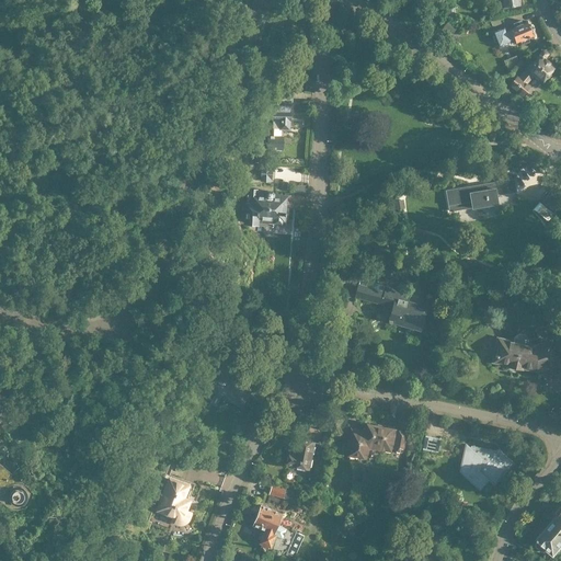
[(516,44),(521,42),(522,45),(529,42),(528,38),(533,36),(531,33),(531,29),(528,25),(527,22),(523,23),(522,20),(513,23),(514,26),(510,29),(510,27),(508,27),(510,30),(505,32),(504,27),(492,32),(494,36),(492,37),(495,43),(496,43),(501,54),(515,47),(513,41),(514,41),(516,45),(516,44)]
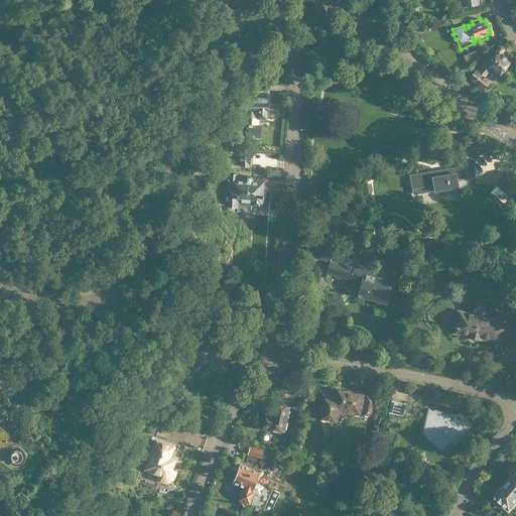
[(483,65),(484,65),(480,69),(487,75),(491,70),(495,73),(496,73),(500,76),(503,72),(504,72),(507,69),(507,66),(510,61),(505,57),(501,54),(505,49),(500,45),(483,65)]
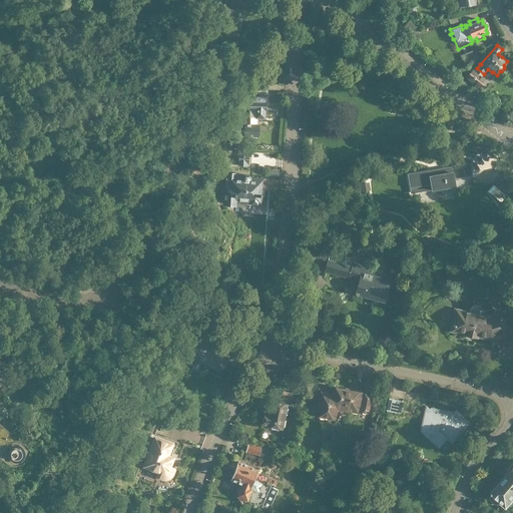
[(472,50),(461,54),(463,60),(474,56),(472,50)]
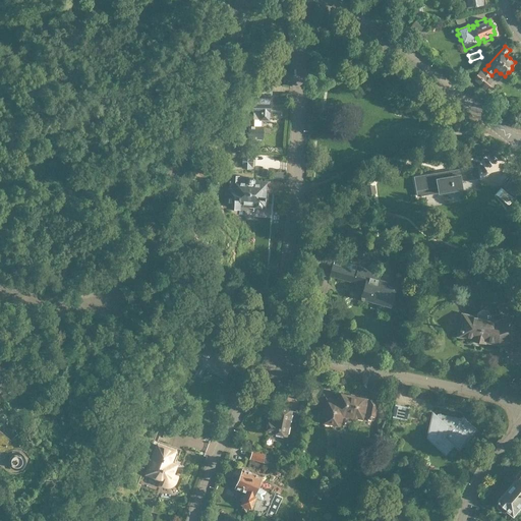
[(476,68),(480,71),(485,65),(481,61),(476,68)]
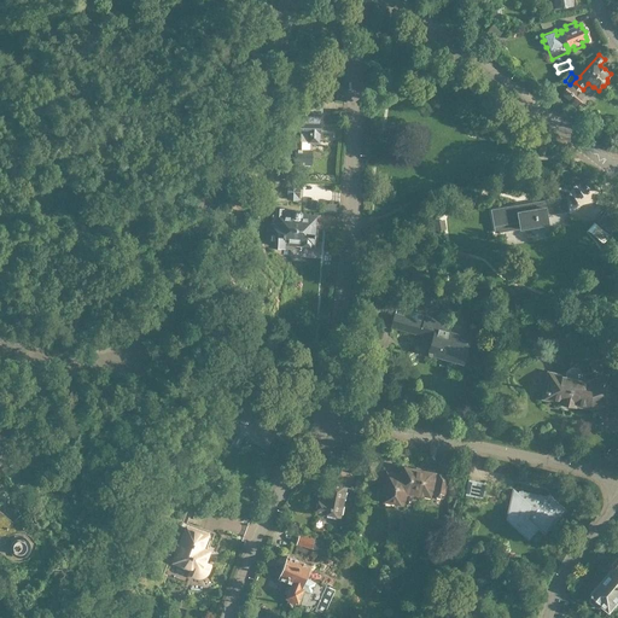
[(563,100),(557,95),(553,101),(558,106),(563,100)]
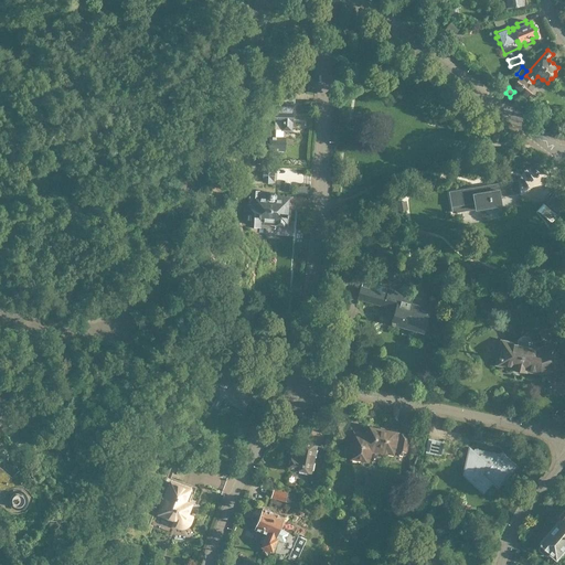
[(275,100),(274,124),(274,130),(267,130),(267,157),(279,157),(279,138),(284,138),(284,131),(291,131),(292,102),(275,100)]
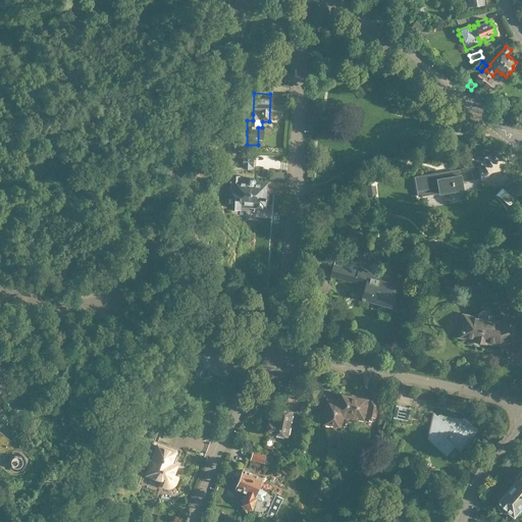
[(252,154),(231,153),(230,166),(251,167),(252,154)]
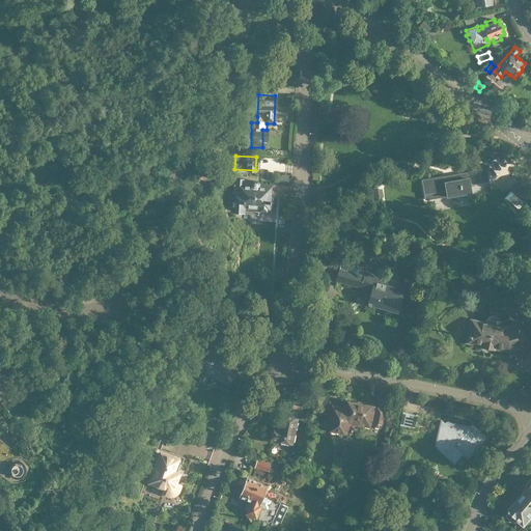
[(470,185),(488,182),(486,169),(422,180),(425,199),(447,196),(447,197),(471,193),(470,185)]
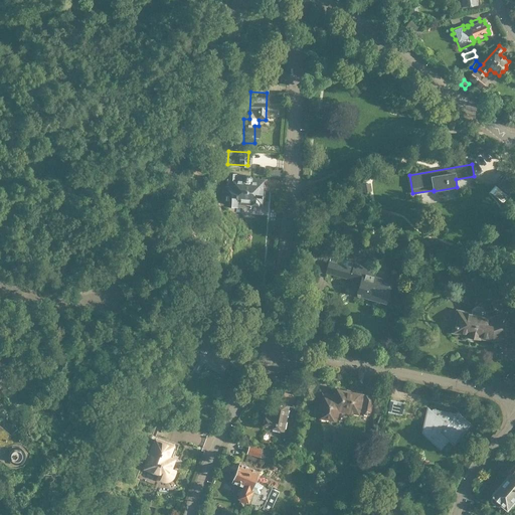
[(514,180),(504,172),(495,184),(509,194),(514,185),(514,180)]
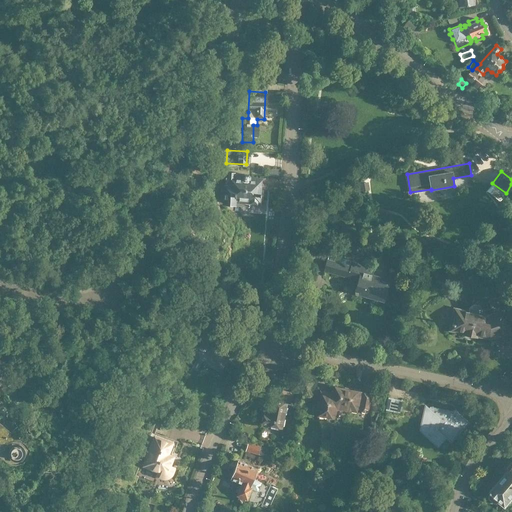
[(222,204),(235,205),(236,202),(259,204),(259,200),(262,200),(263,191),(260,190),(260,178),(249,177),(249,176),(248,175),(225,173),(224,185),(223,191),(221,190),(220,198),(223,198),(222,204)]
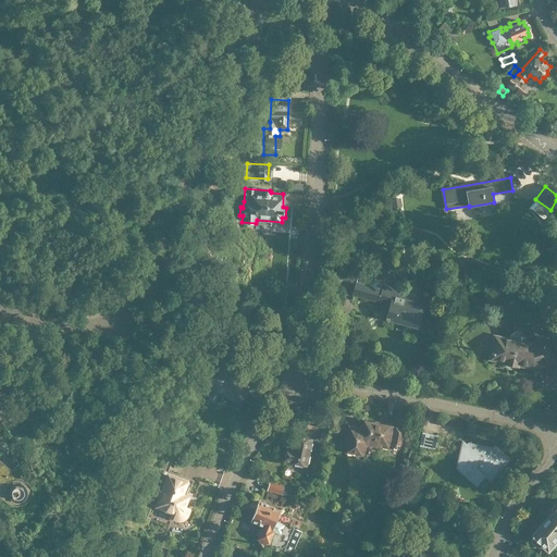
[(401,198),(391,198),(391,212),(401,213),(401,198)]
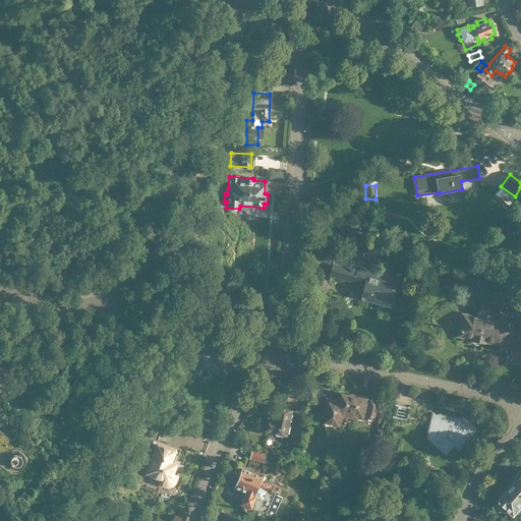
[(500,188),(496,194),(511,205),(515,197),(500,188)]
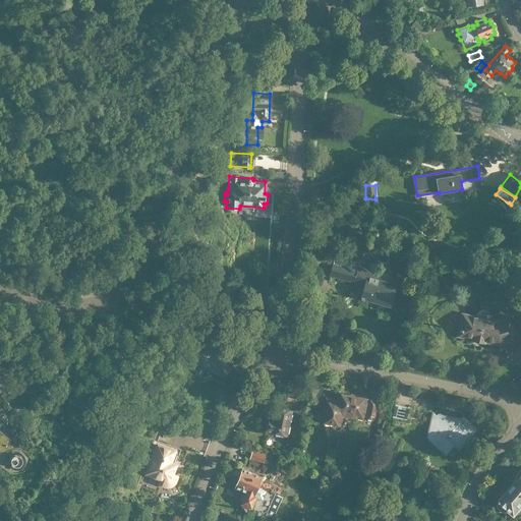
[(335,258),(330,277),(364,287),(361,298),(390,306),(397,284),(380,279),(382,272),(335,258)]
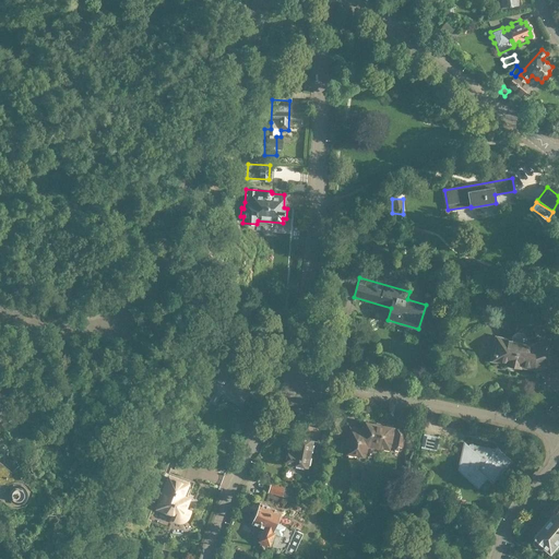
[(512,339),(511,342),(497,339),(492,359),(535,368),(555,361),(548,341),(534,346),(525,344),(526,340),(526,339),(525,336),(524,335),(523,334),(522,333),(520,332),(519,332),(516,333),(515,333),(514,334),(513,335),(512,337),(512,339)]
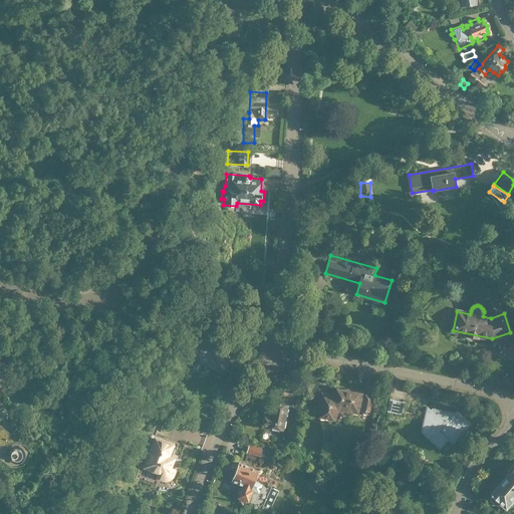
[(206,365),(222,373),(231,356),(199,339),(190,356),(204,364),(203,364),(205,365),(206,365)]
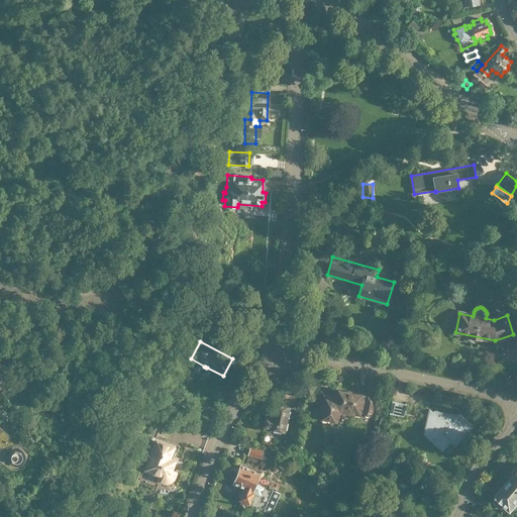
[(372,414),(375,398),(334,389),(332,399),(321,397),(317,419),(337,423),(340,413),(360,417),(362,412),(372,414)]
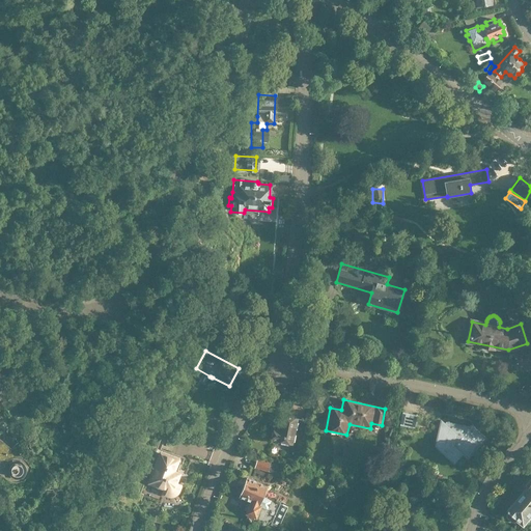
[(399,425),(416,428),(419,415),(402,412),(399,425)]
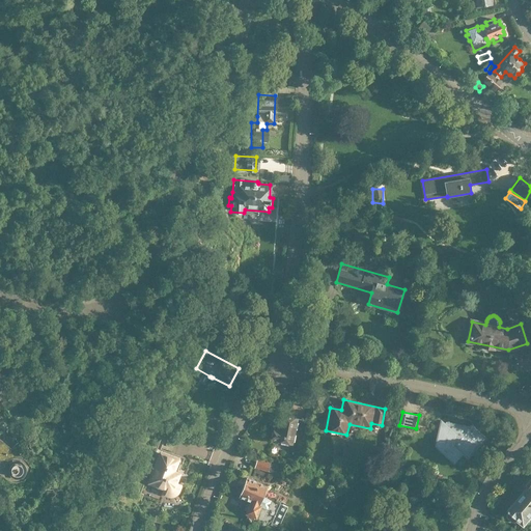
[(271,440),(292,444),(297,418),(281,415),(278,429),(274,428),(271,440)]
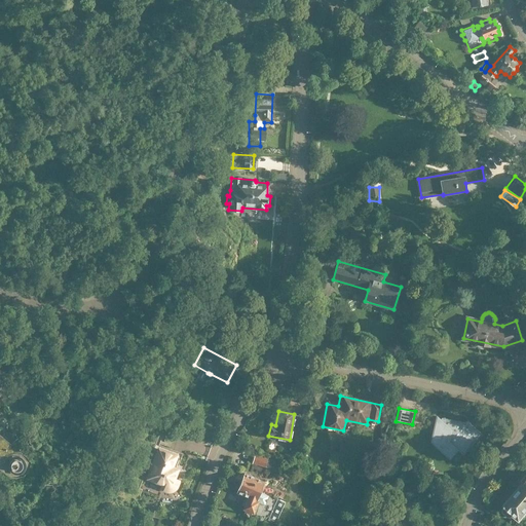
[(483,435),(472,423),(467,427),(464,424),(465,422),(443,417),(435,426),(441,427),(438,445),(450,455),(457,448),(464,454),(483,435)]
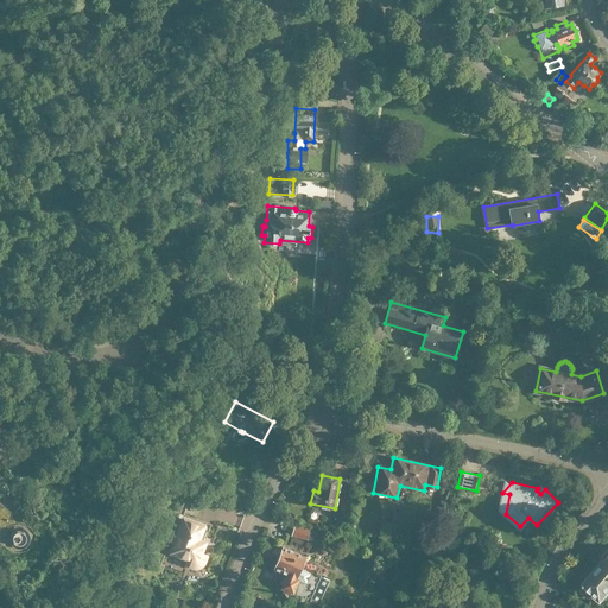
[(19,524),(21,524),(21,518),(17,518),(0,502),(0,536),(0,537),(6,533),(5,530),(6,530),(7,530),(10,527),(19,524)]
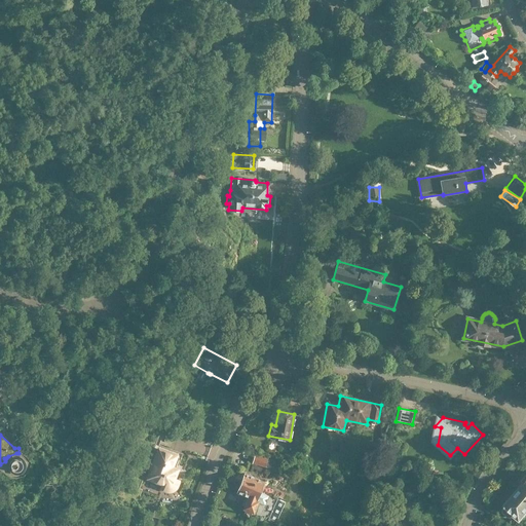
[(145,480),(159,485),(157,490),(159,491),(161,493),(164,493),(165,494),(168,494),(170,493),(172,493),(174,492),(175,491),(177,489),(178,487),(179,485),(180,482),(180,481),(175,480),(179,468),(174,466),(178,454),(157,447),(150,466),(145,480)]
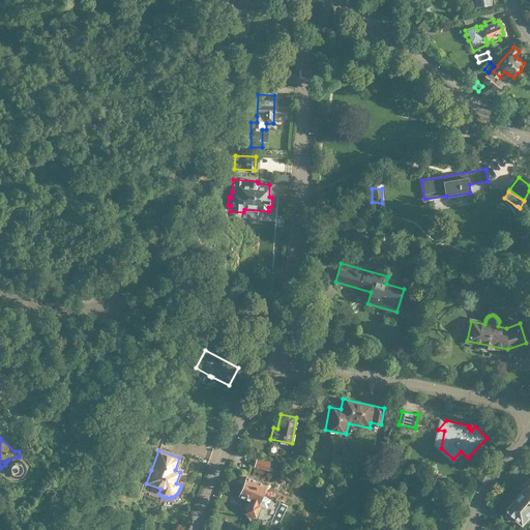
[(255,467),(275,473),(277,464),(257,459),(255,467)]
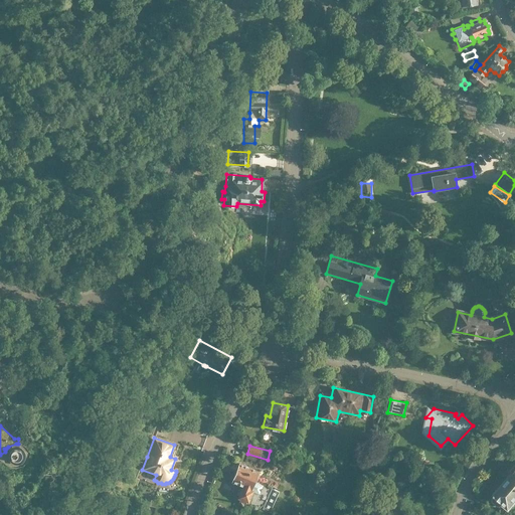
[(16,464),(19,464),(22,463),(24,461),(25,458),(26,455),(25,452),(23,450),(21,448),(18,447),(15,447),(13,448),(10,449),(9,452),(8,455),(8,458),(9,460),(11,462),(14,464),(16,464)]
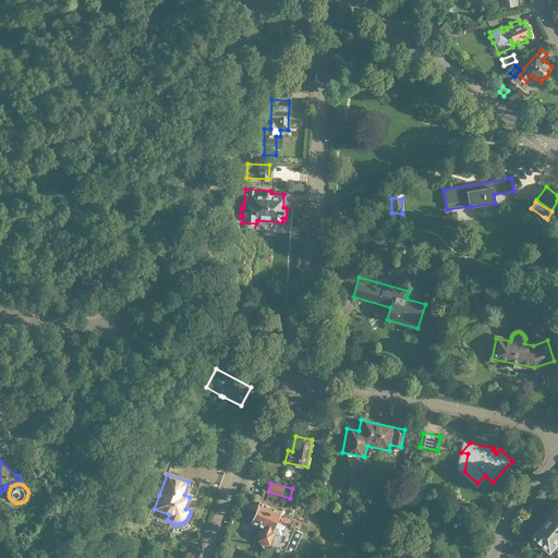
[(257,541),(269,545),(275,533),(280,536),(284,525),(276,522),(277,519),(279,519),(281,514),(280,512),(281,510),(259,501),(251,523),(263,528),(262,530),(259,530),(257,535),(258,537),(257,541)]
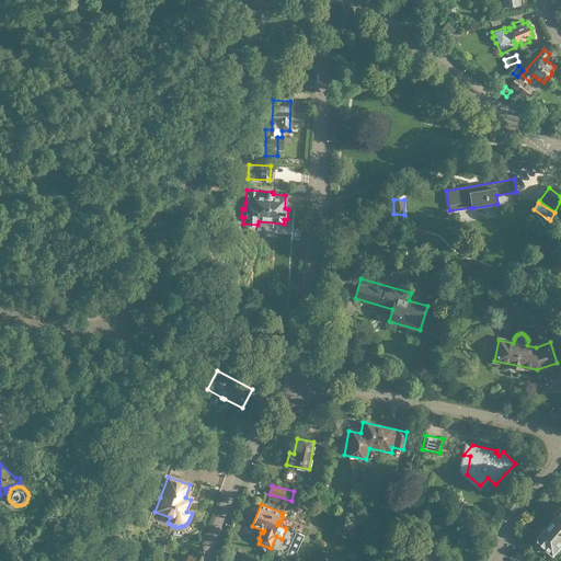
[(560,530),(552,524),(538,540),(539,540),(537,544),(537,547),(542,551),(546,551),(547,550),(554,557),(560,549),(560,530)]
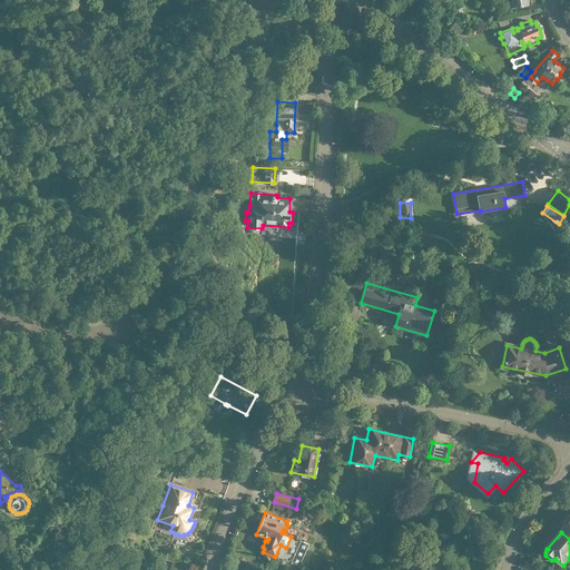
[(308,544),(301,541),(291,564),(298,568),(308,544)]
